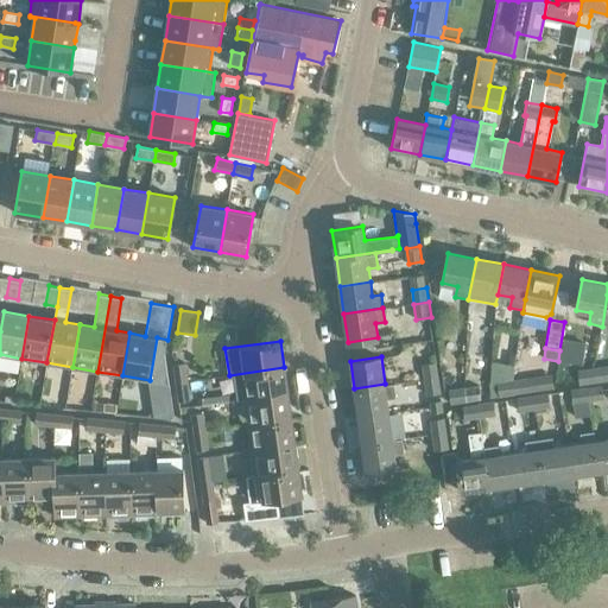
[(173,365),(176,382),(188,381),(185,362),(173,365)]
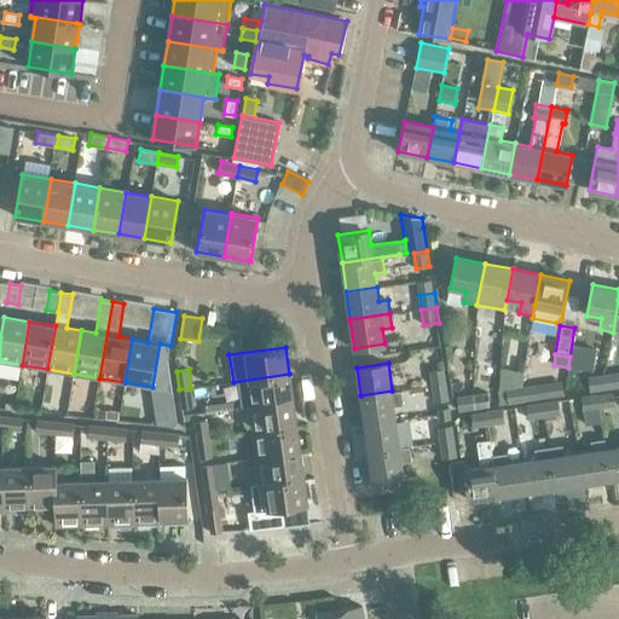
[(431,372),(433,388),(447,386),(445,370),(431,372)]
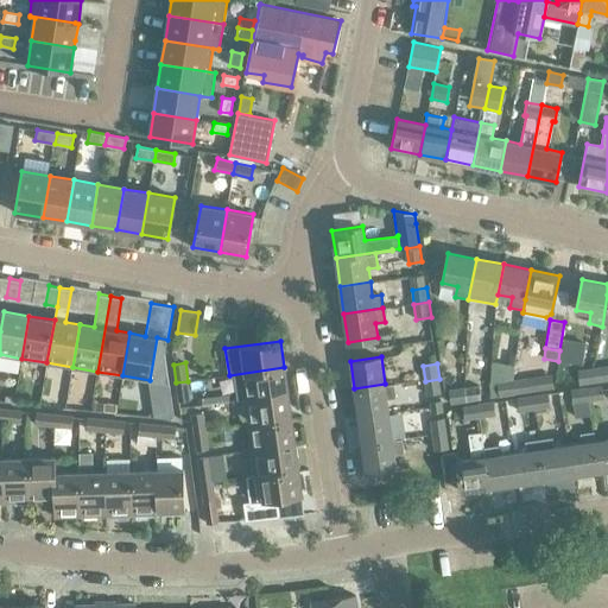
[(607,366),(597,368),(600,384),(607,381),(607,366)]
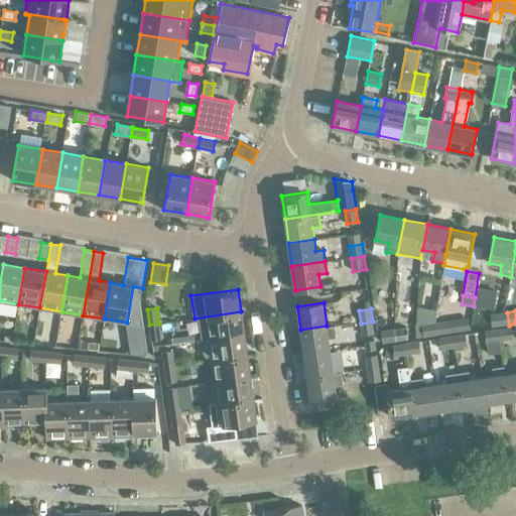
[(202,339),(208,339),(245,334),(241,311),(195,318),(199,318),(202,339)]
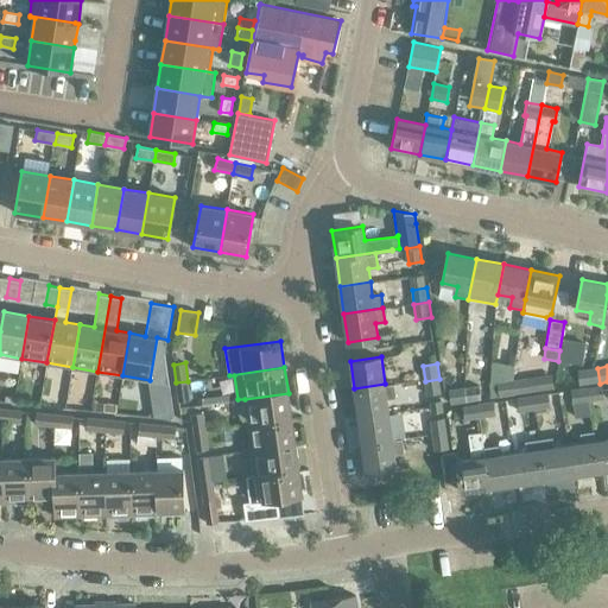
[(600,384),(597,368),(577,372),(580,386),(600,384)]
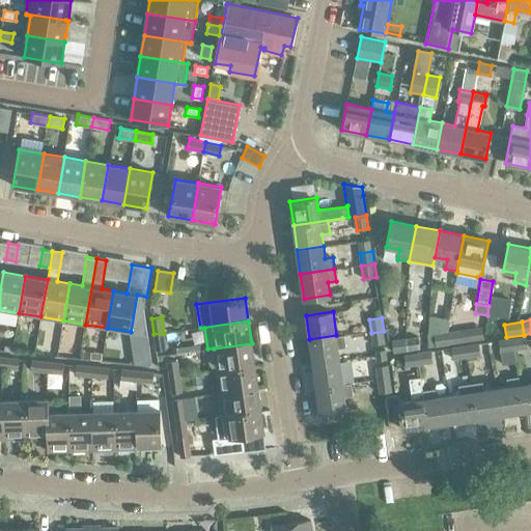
[(384,331),(371,333),(372,345),(386,344),(384,331)]
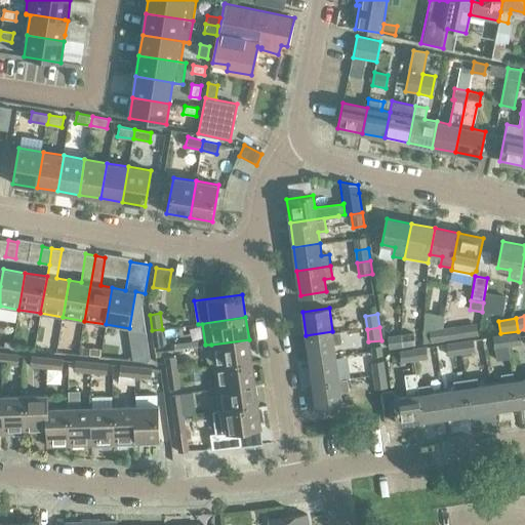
[(455,328),(442,329),(444,342),(457,340),(455,328)]
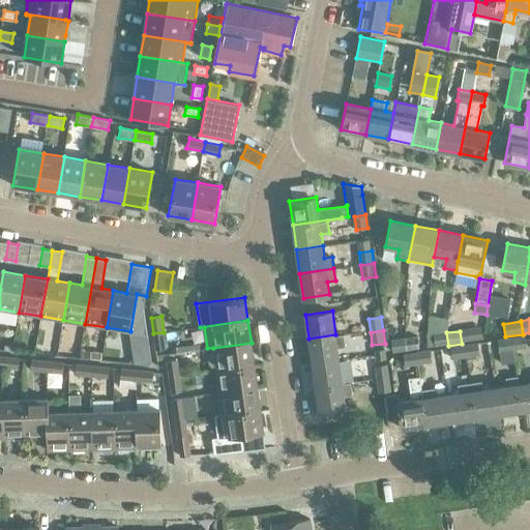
[(164,332),(153,333),(155,349),(166,348),(164,332)]
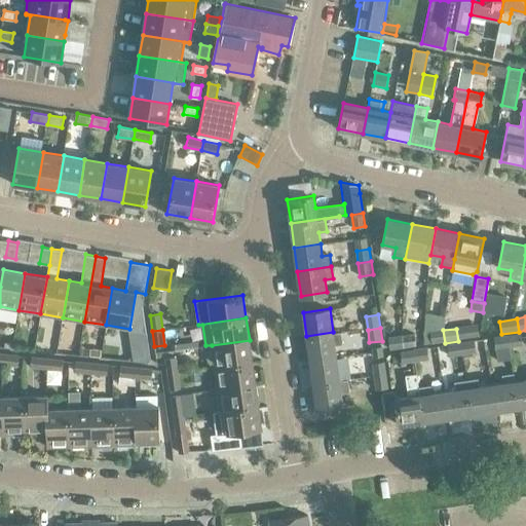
[(445,343),(443,330),(430,332),(431,344),(445,343)]
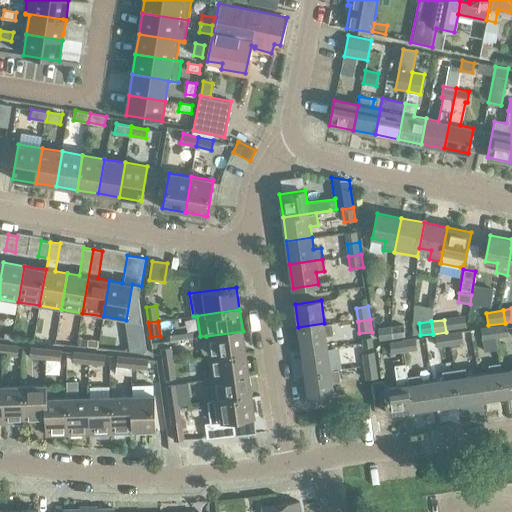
[(298,327),(302,349),(327,345),(326,337),(333,336),(331,322),(324,323),(298,327)]
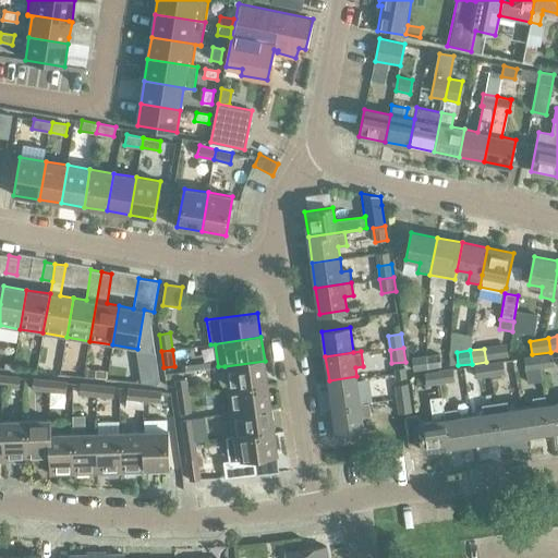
[(553,354),(538,356),(541,370),(554,367),(553,354)]
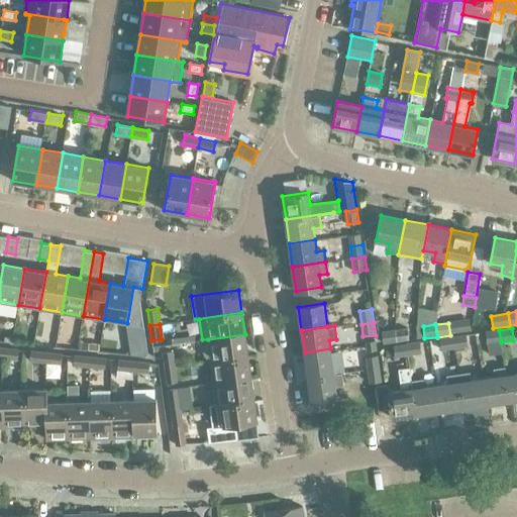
[(408,329),(395,330),(396,342),(409,341),(408,329)]
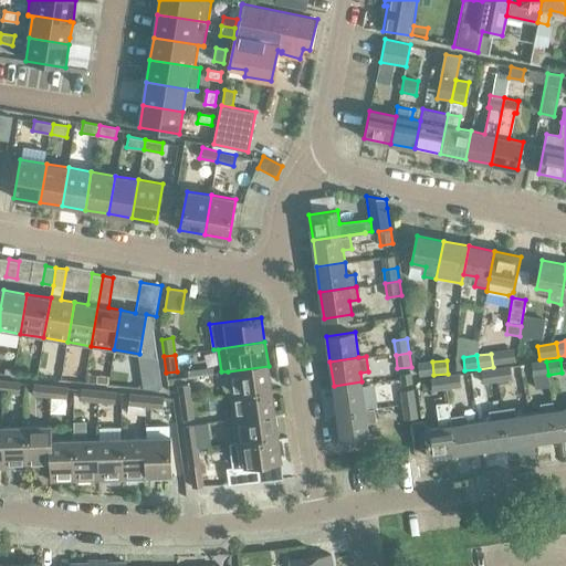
[(433,375),(432,362),(418,364),(420,377),(433,375)]
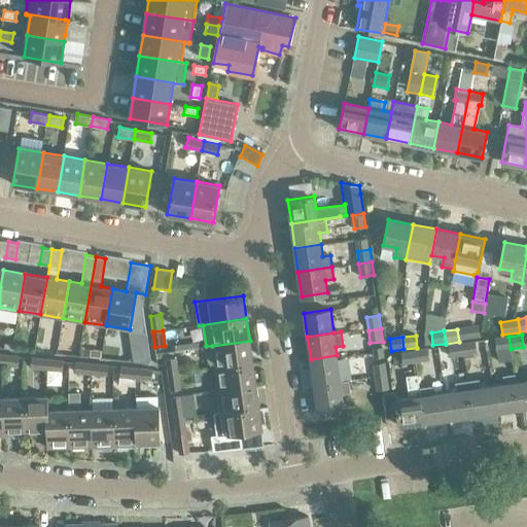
[(511,349),(508,337),(495,339),(497,351),(511,349)]
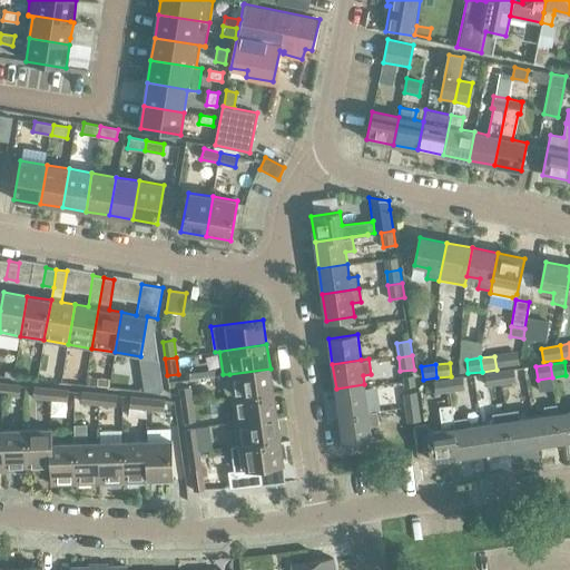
[(233,394),(233,397),(274,392),(271,369),(229,374),(231,376),(228,376),(226,379),(225,383),(225,387),(226,390),(228,392),(231,393),(233,394)]
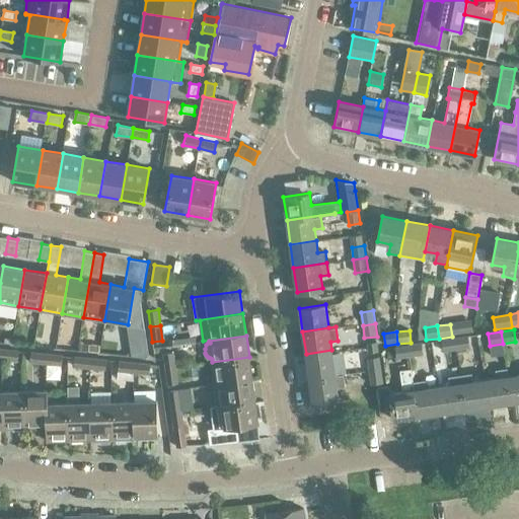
[(468,337),(455,339),(457,351),(470,349),(468,337)]
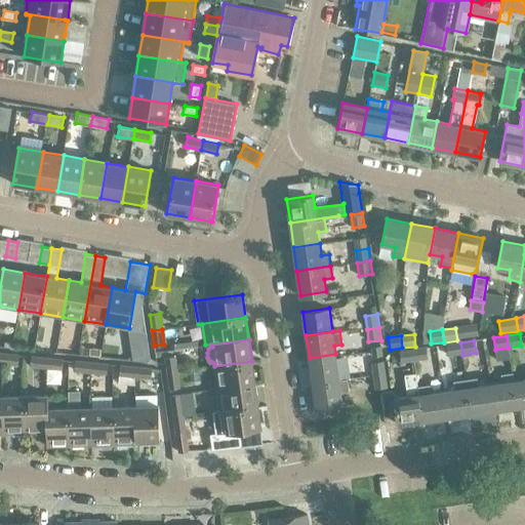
[(174,345),(174,350),(198,347),(197,341),(174,345)]
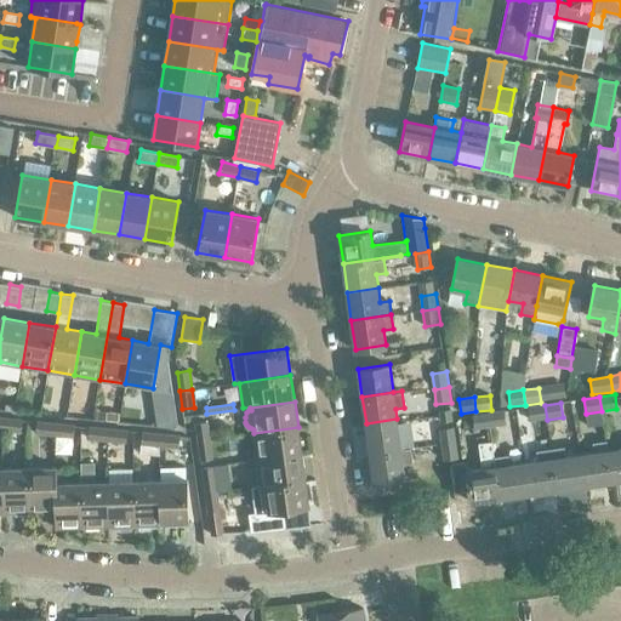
[(547,420),(545,405),(529,408),(531,422),(547,420)]
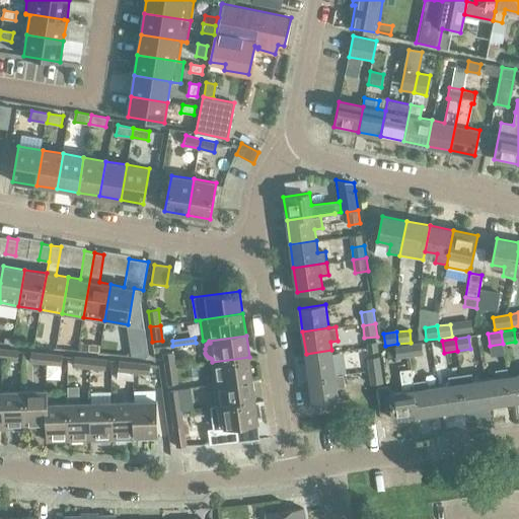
[(367,344),(369,354),(379,352),(378,342),(367,344)]
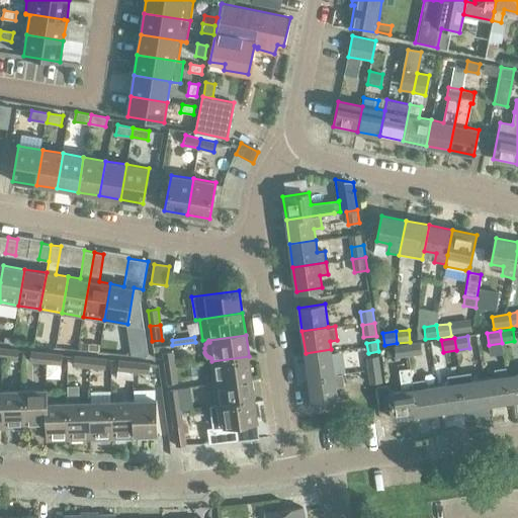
[(421,343),(408,345),(410,357),(423,355),(421,343)]
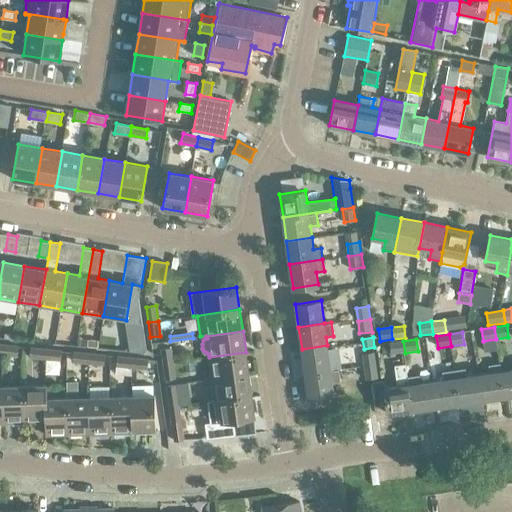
[(405,353),(403,341),(390,343),(392,355),(405,353)]
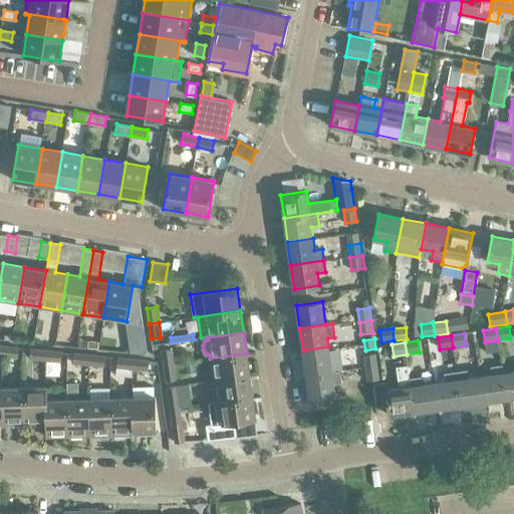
[(4,346),(3,357),(18,359),(19,348),(4,346)]
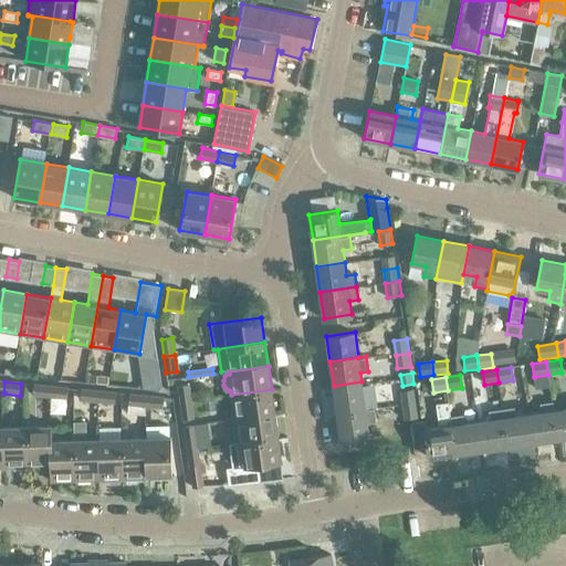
[(334,386),(337,411),(365,407),(362,381),(334,386)]
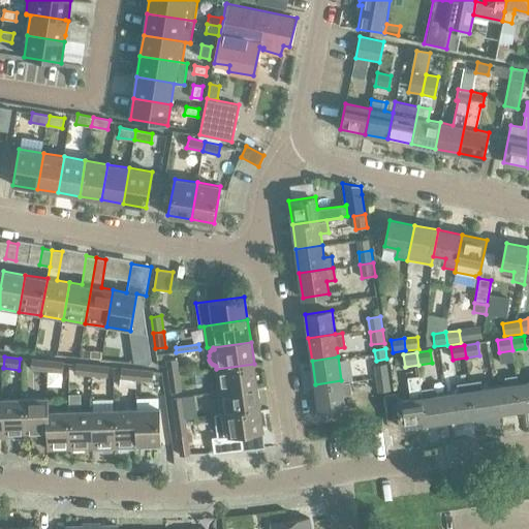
[(31,371),(47,372),(48,361),(32,360),(31,371)]
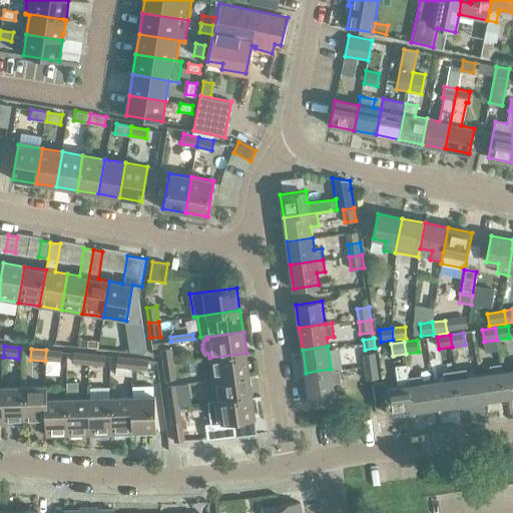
[(161,350),(163,365),(174,363),(172,349),(161,350)]
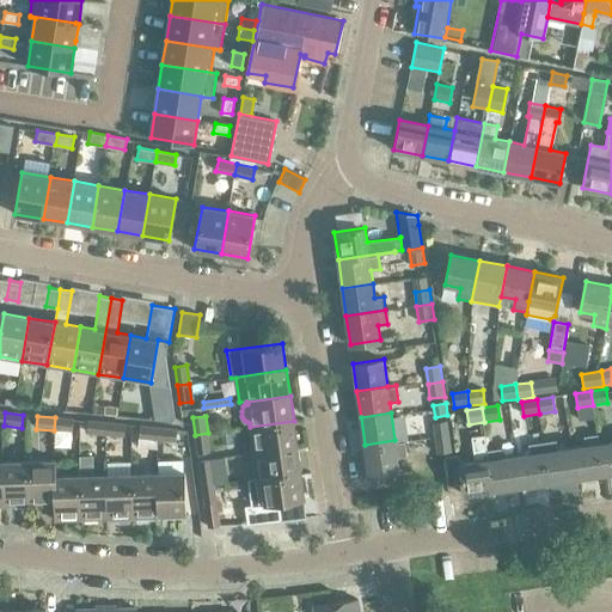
[(55,417),(54,430),(73,433),(74,420),(55,417)]
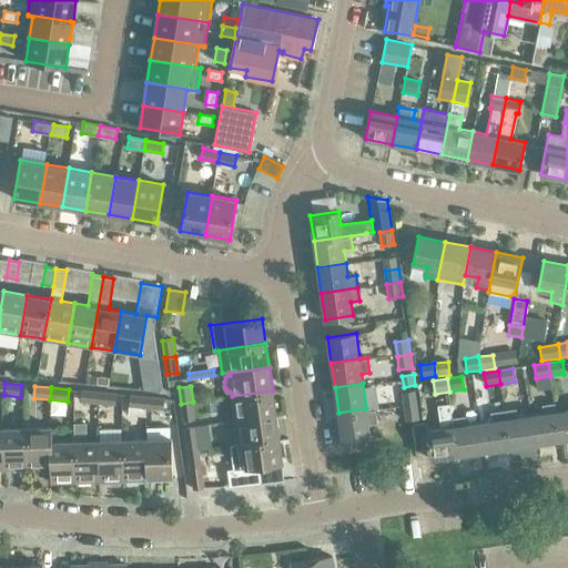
[(81,403),(98,404),(99,392),(82,391),(81,403)]
